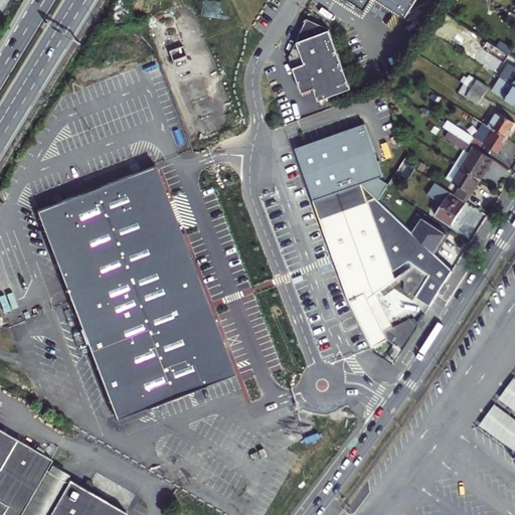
[(352,0),(366,9),(372,0),(378,0),(406,17),(416,0),(352,0)]
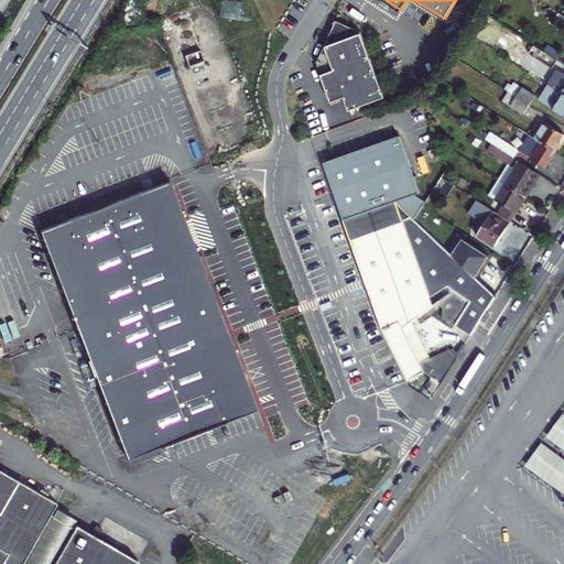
[(350,110),(386,97),(361,32),(337,21),(317,63),(332,102),(345,97),(350,110)]
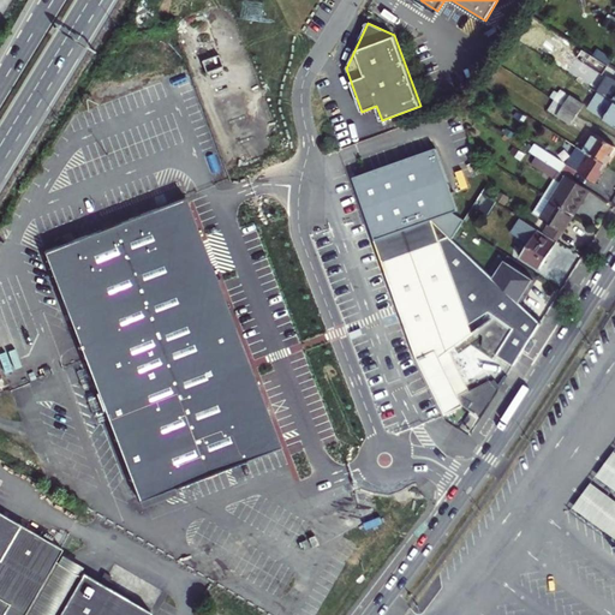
[(602,73),(608,65),(586,51),(583,57),(589,60),(586,64),(602,73)]
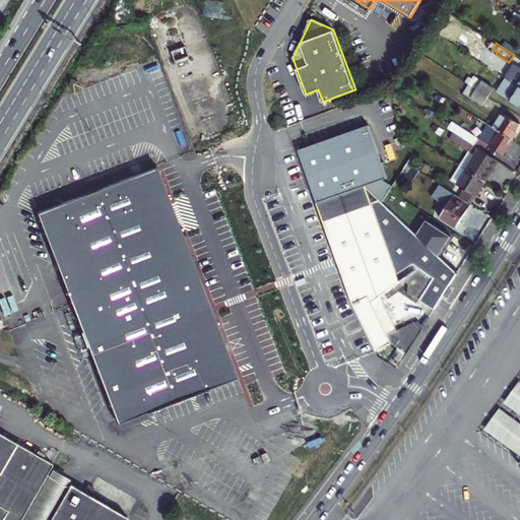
[(507,77),(508,78),(519,85),(519,67),(515,65),(507,77)]
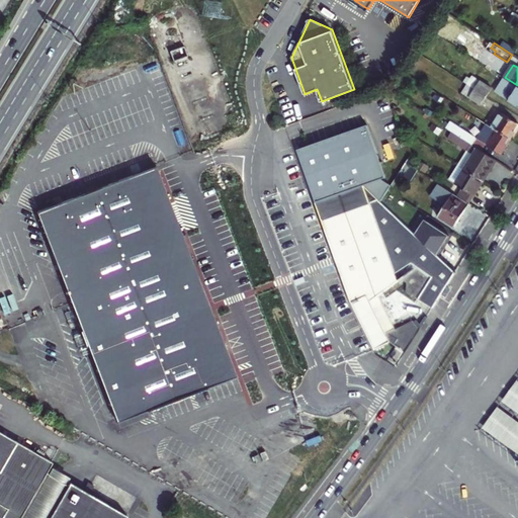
[(475,76),(469,84),(487,95),(492,87),(475,76)]
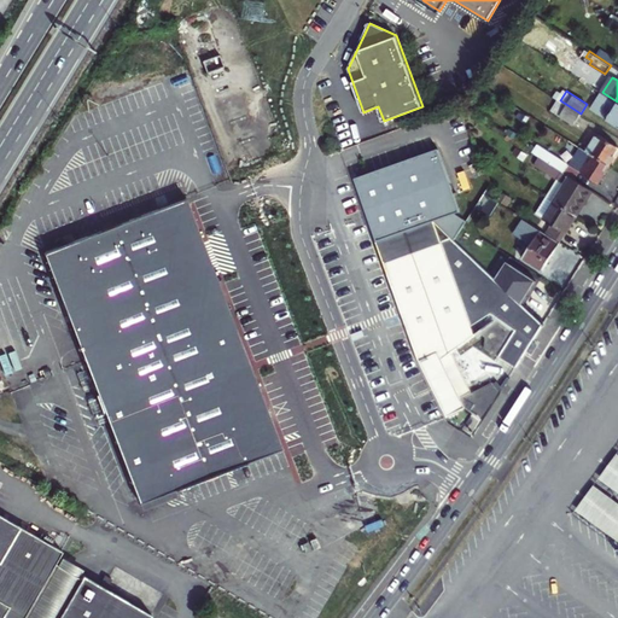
[(617,126),(617,101),(604,93),(601,97),(606,100),(600,111),(607,117),(607,118),(617,126)]
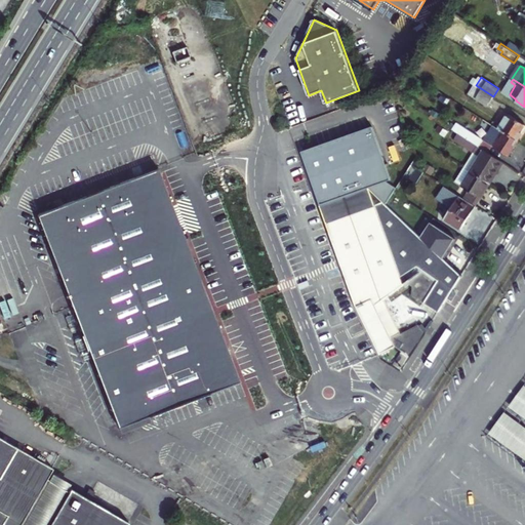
[(493,96),(476,85),(470,93),(488,105),(493,96)]
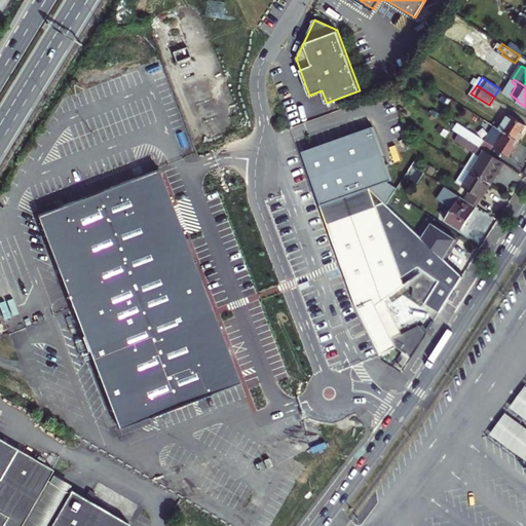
[(525,126),(525,124),(509,114),(499,128),(502,130),(518,140),(525,126)]
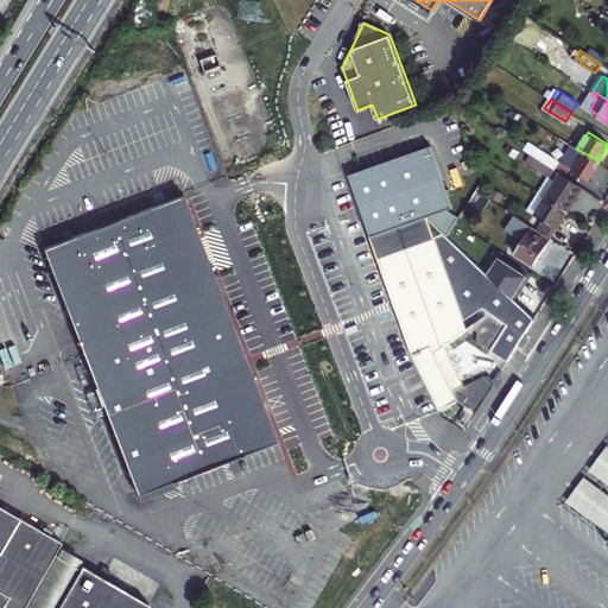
[(577,149),(569,143),(557,158),(571,168),(581,151),(577,149)]
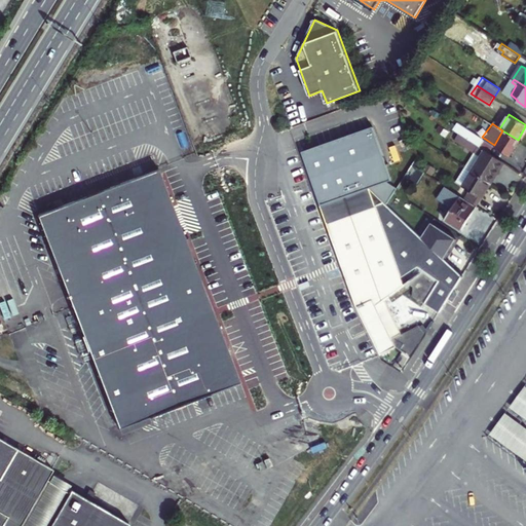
[(301,152),(358,306),(383,295),(406,285),(403,277),(420,266),(440,279),(424,303),(440,312),(462,275),(388,204),(398,190),(385,182),(389,181),(373,128),(301,152)]
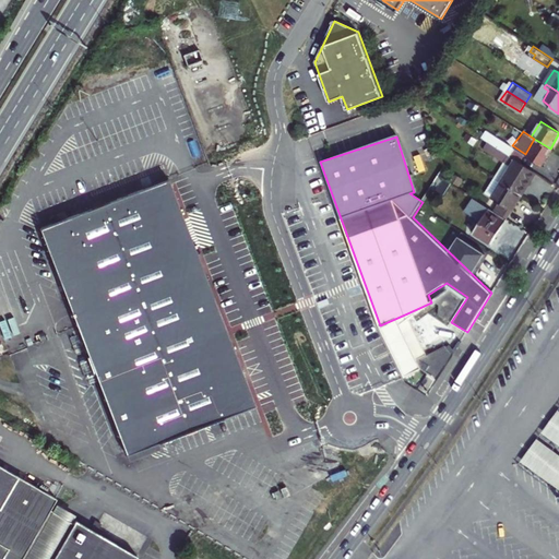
[(492,144),(507,154),(511,147),(497,138),(492,144)]
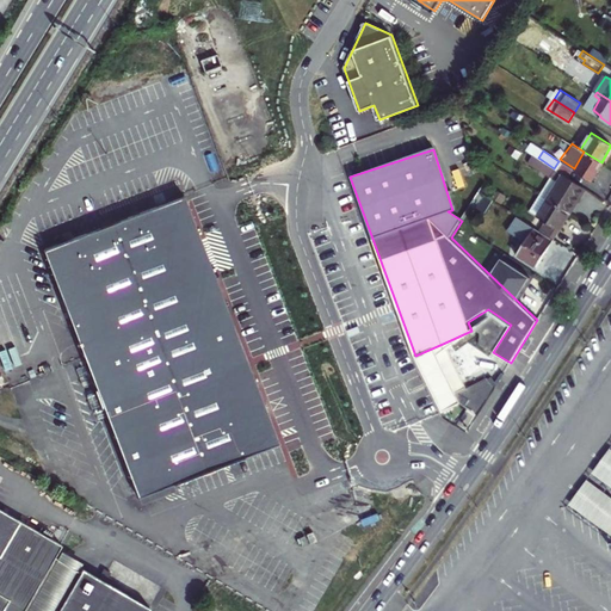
[(591,179),(602,162),(584,152),(574,168),(591,179)]
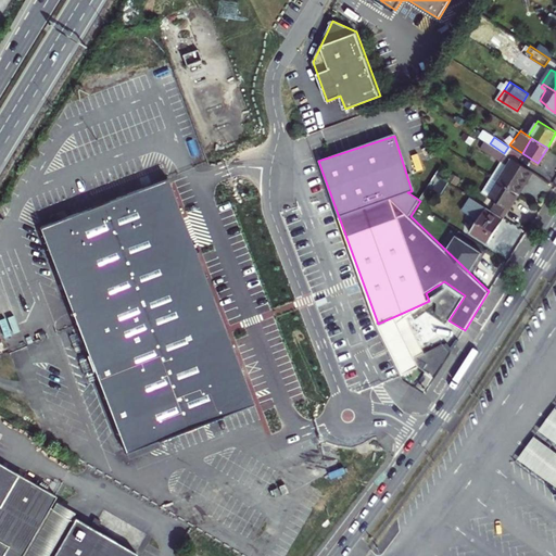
[(517,161),(504,153),(490,143),(484,151),(501,161),(491,177),(497,181),(518,194),(532,172),(517,161)]
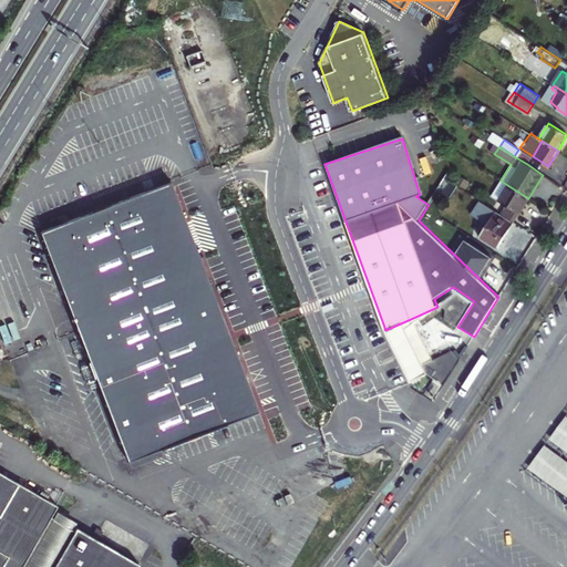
[(518,150),(514,156),(527,164),(533,156),(519,147),(518,150)]
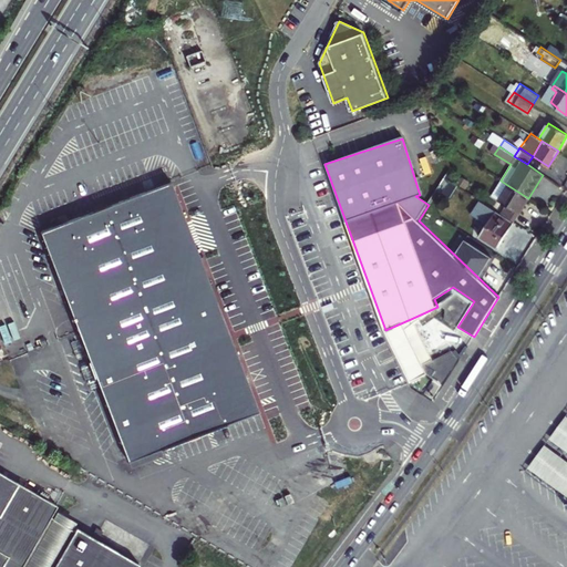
[(450,197),(457,186),(450,181),(442,193),(450,197)]
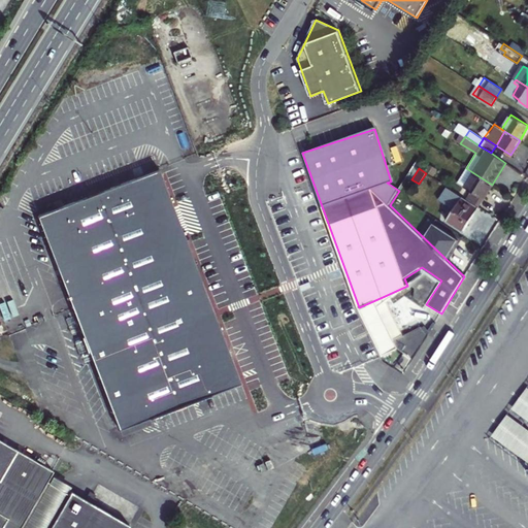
[(477,205),(492,185),(472,172),(466,168),(457,183),(470,192),(466,198),(477,205)]
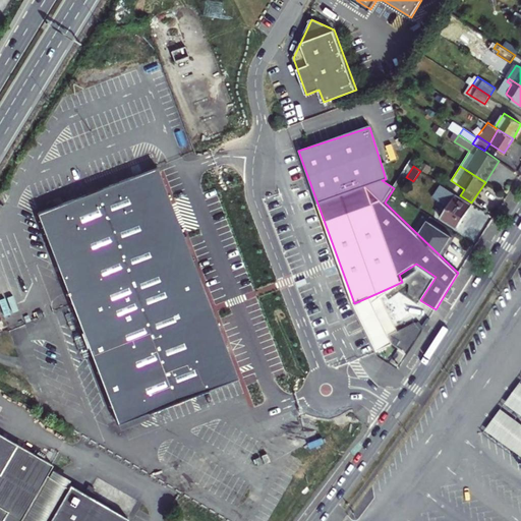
[(158,168),(38,214),(72,305),(118,424),(148,412),(238,378),(158,168)]
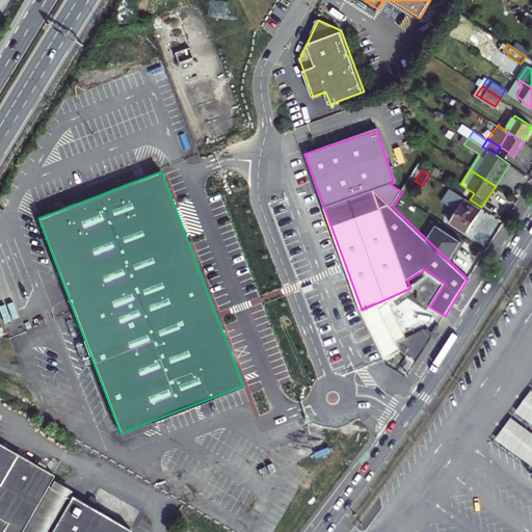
[(481,210),(449,189),(443,201),(457,210),(450,222),(467,234),(481,210)]
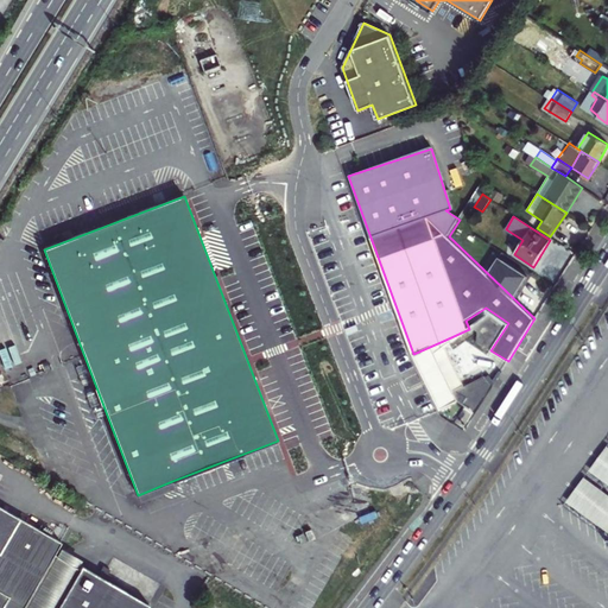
[(443,341),(413,354),(441,411),(443,415),(464,430),(492,386),(483,369),(463,379),(443,341)]
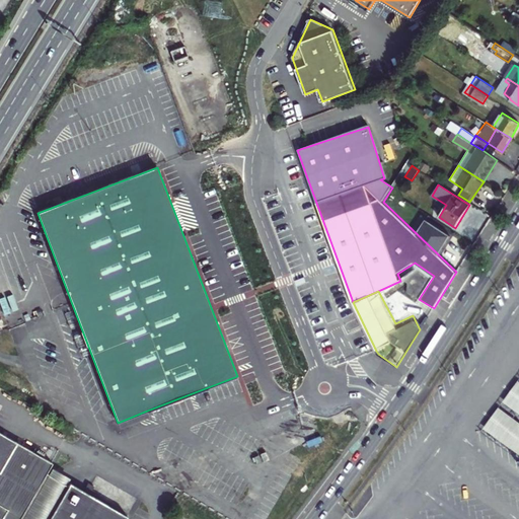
[(518,417),(518,385),(516,383),(501,404),(518,417)]
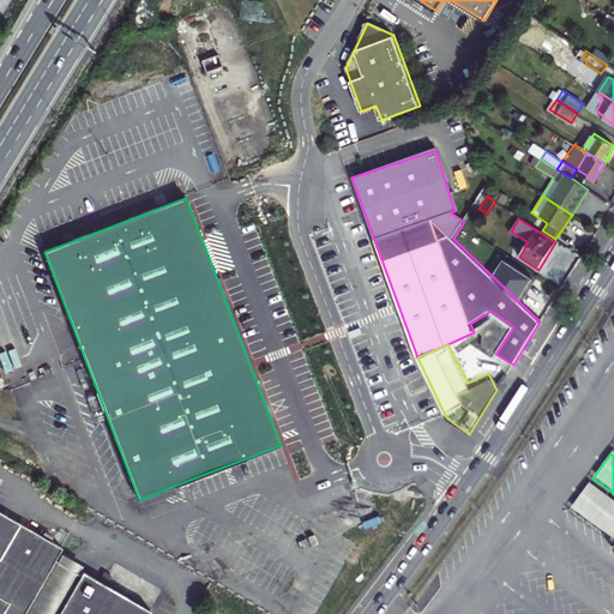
[(613,542),(613,505),(587,486),(570,511),(613,542)]
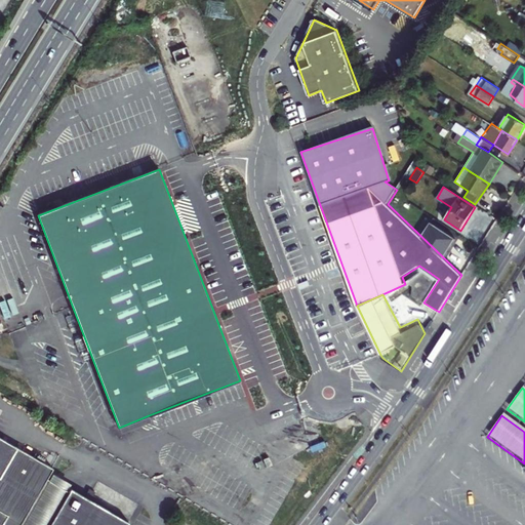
[(0,524),(19,524),(47,479),(53,469),(0,438),(0,524)]
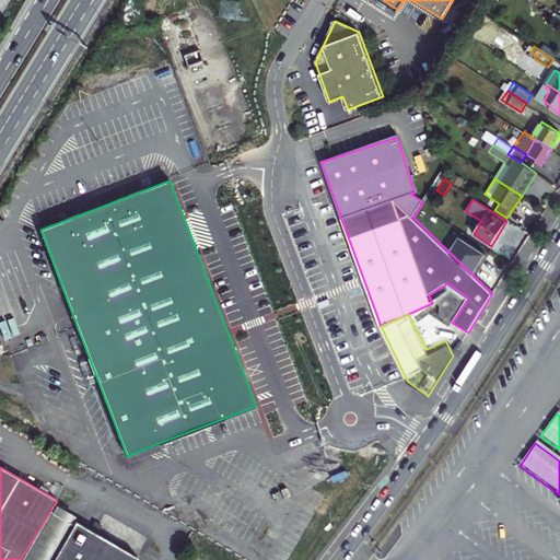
[(53,512),(50,511),(21,559),(53,559),(73,525),(71,523),(76,516),(57,504),(53,512)]
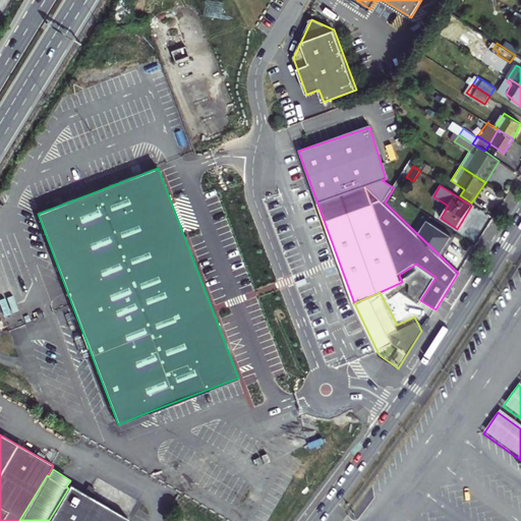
[(125,520),(127,519),(70,485),(68,488),(49,520),(125,520)]
